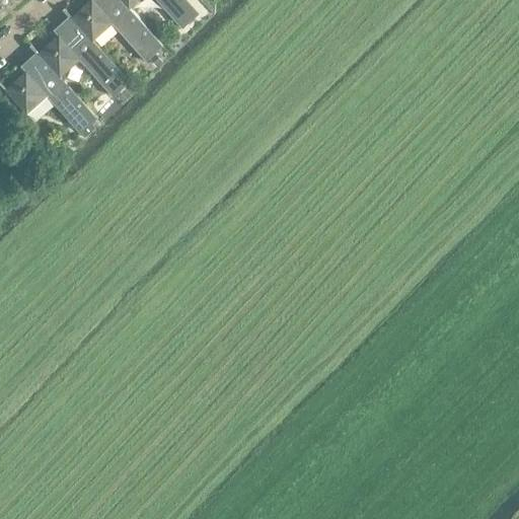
[(0,0),(0,15),(17,0),(0,0)]
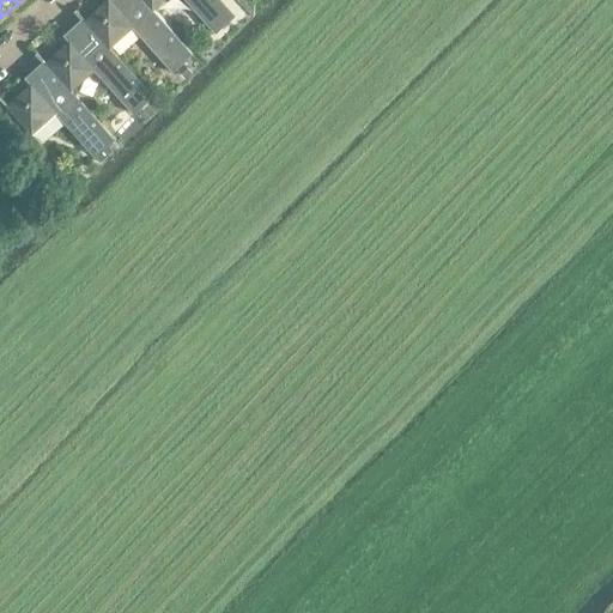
[(152,10),(143,0),(105,0),(84,19),(111,48),(134,28),(171,71),(192,53),(165,25),(162,20),(152,10)]
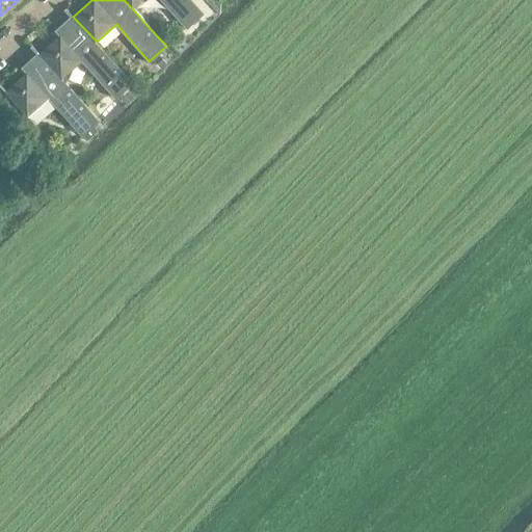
[(124,0),(132,8),(140,18),(143,22),(163,4),(186,29),(198,18),(203,14),(190,0),(124,0)]
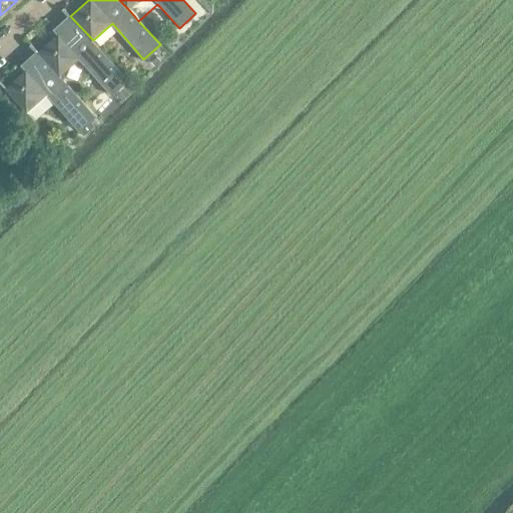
[(93,40),(70,16),(70,17),(68,15),(53,29),(57,33),(39,50),(37,48),(36,49),(61,75),(79,58),(112,93),(128,78),(93,40)]
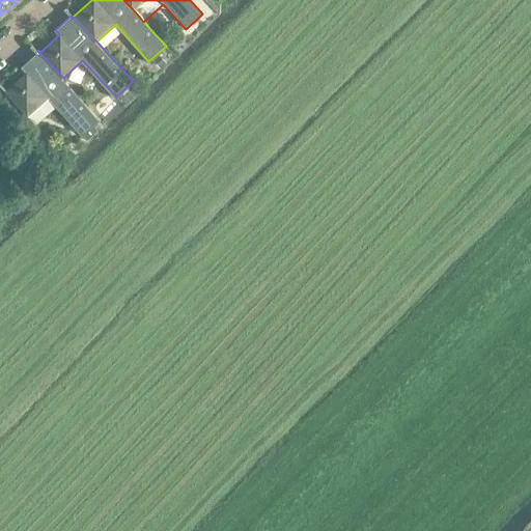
[(6,90),(29,115),(48,98),(82,134),(99,118),(63,78),(37,51),(21,66),(26,72),(6,90)]
